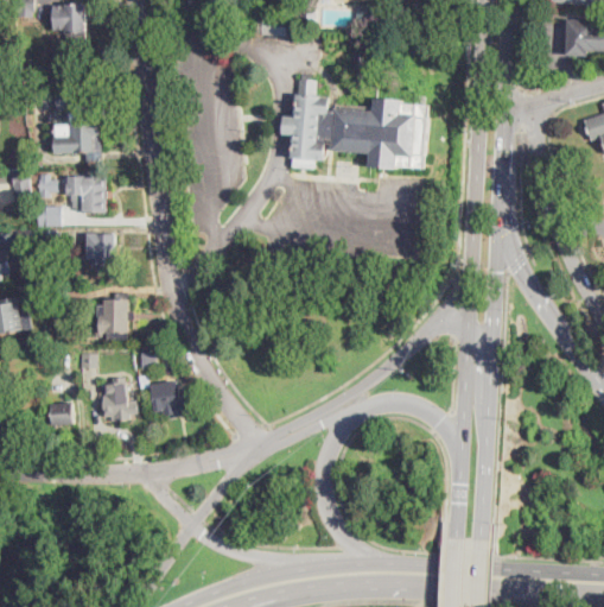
[(10,0),(10,11),(0,11),(0,0),(10,0)]
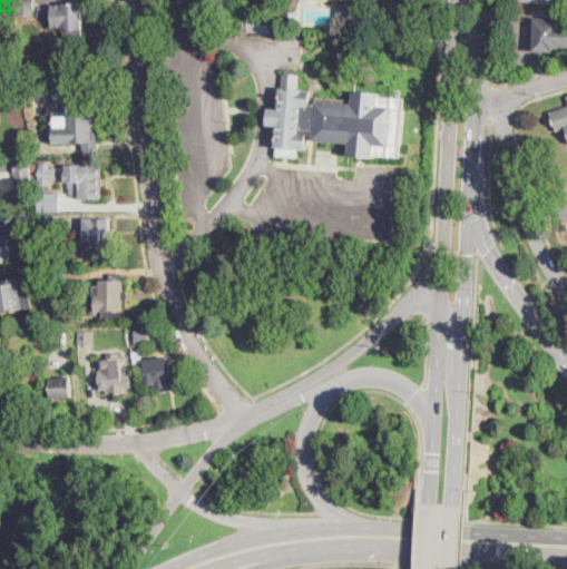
[(15,9),(15,0),(30,0),(30,3),(25,3),(26,8),(15,9)]
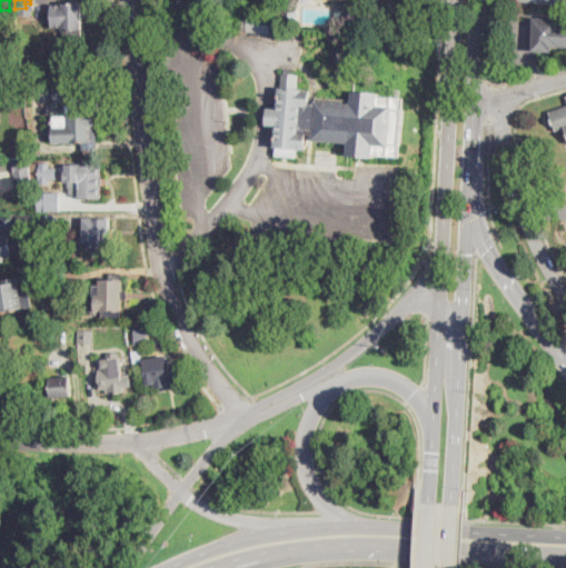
[(79,39),(61,39),(61,29),(50,29),(49,3),(78,3),(79,39)]
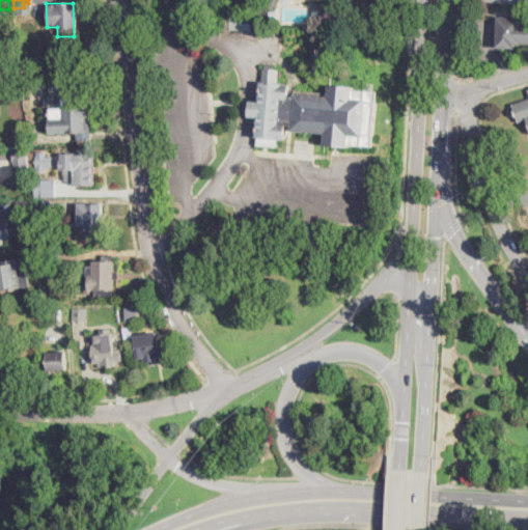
[(275,26),(262,26),(262,4),(276,5),(275,26)]
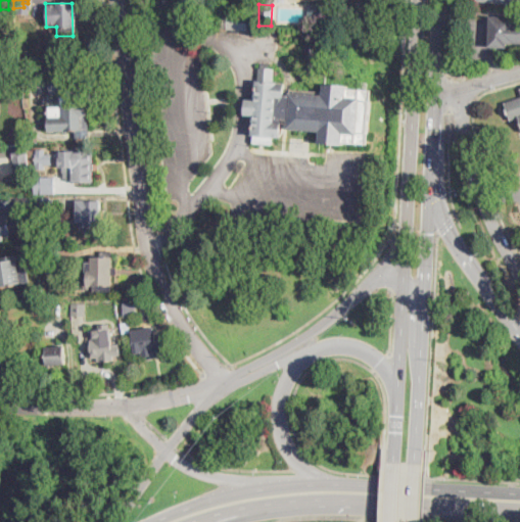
[(321,21),(318,21),(318,29),(308,29),(308,21),(305,21),(305,5),(322,6),(321,21)]
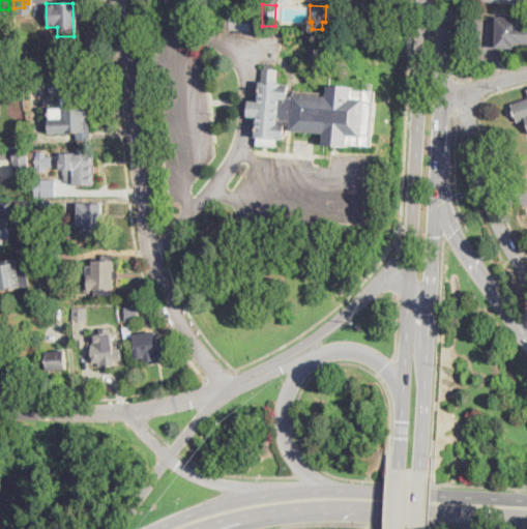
[(526,12),(526,46),(513,46),(513,50),(493,49),(494,18),(520,19),(520,12),(526,12)]
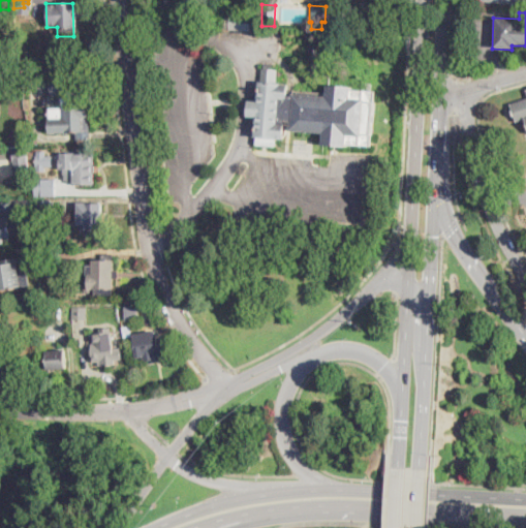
[(0,47),(11,47),(12,63),(0,63),(0,47)]
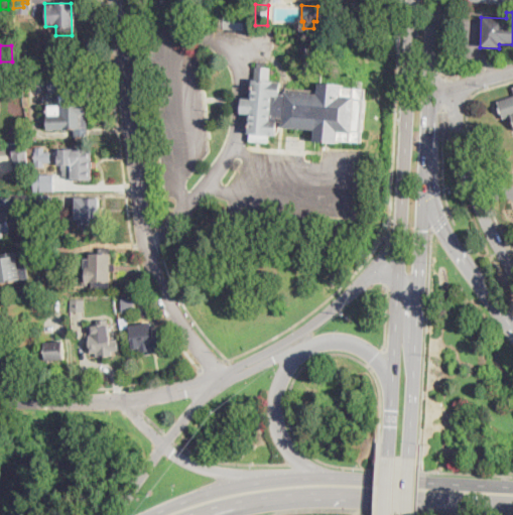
[(284,95),(282,84),(270,80),(268,66),(256,68),(245,99),(241,99),(239,106),(240,112),(245,114),(249,143),(266,140),(268,136),(277,135),(279,131),(312,127),(314,143),(337,140),(340,133),(350,132),(351,142),(359,141),(366,121),(367,121),(362,88),(354,90),(354,94),(344,95),(342,82),(318,86),(316,90),(284,95)]
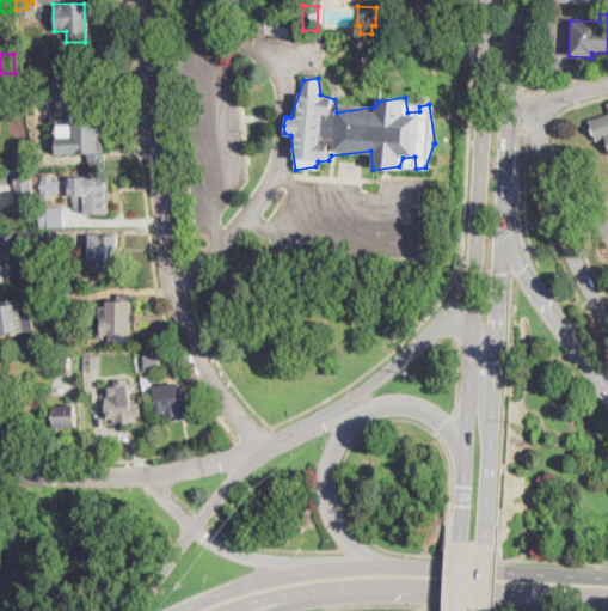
[(83,90),(84,123),(102,122),(102,163),(85,164),(85,156),(53,156),(53,126),(68,126),(67,114),(55,114),(54,90),(83,90)]
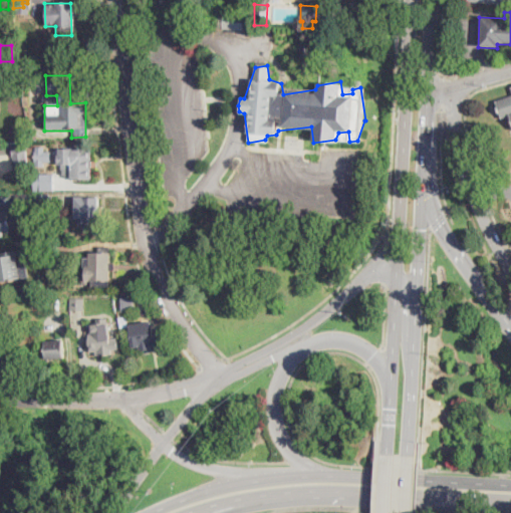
[(510,125),(508,116),(499,119),(493,101),(510,95),(508,88),(510,87),(510,125)]
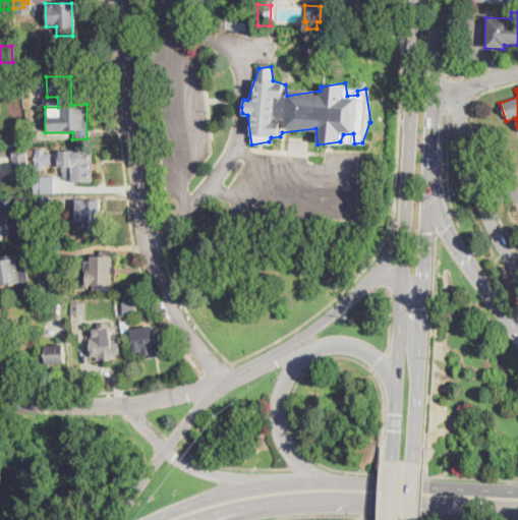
[(23,140),(10,141),(9,124),(22,124),(23,140)]
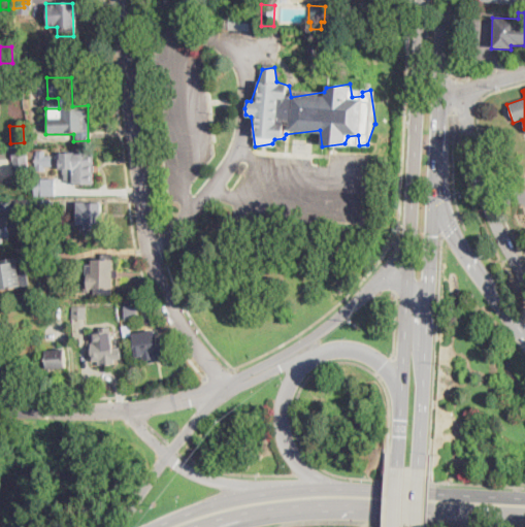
[(28,173),(13,175),(11,153),(25,151),(28,173)]
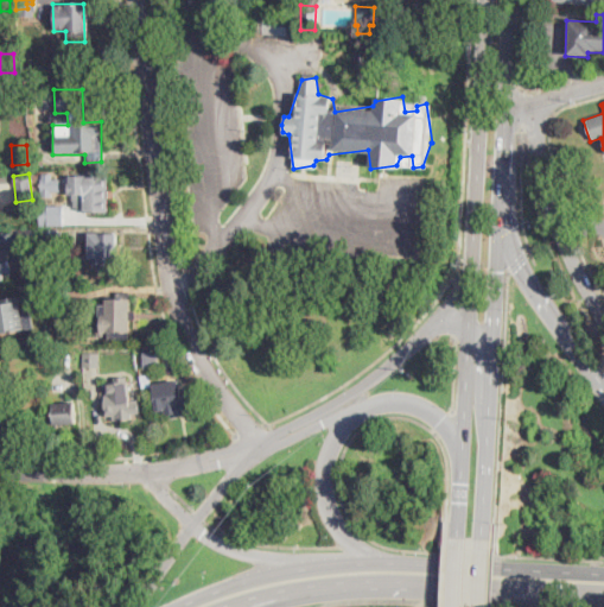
[(49,174),(49,179),(57,179),(58,191),(49,191),(49,197),(39,197),(39,174),(49,174)]
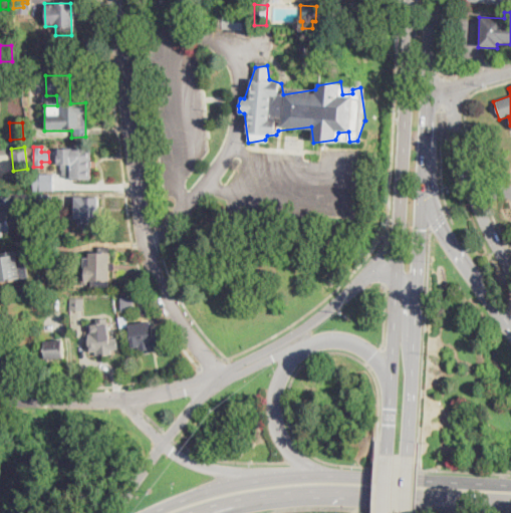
[(89,149),(89,180),(69,181),(69,166),(63,166),(63,159),(61,159),(61,150),(89,149)]
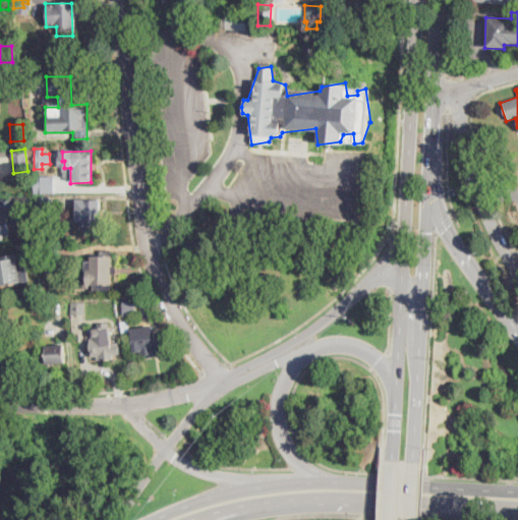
[(36,194),(36,183),(52,183),(52,194),(36,194)]
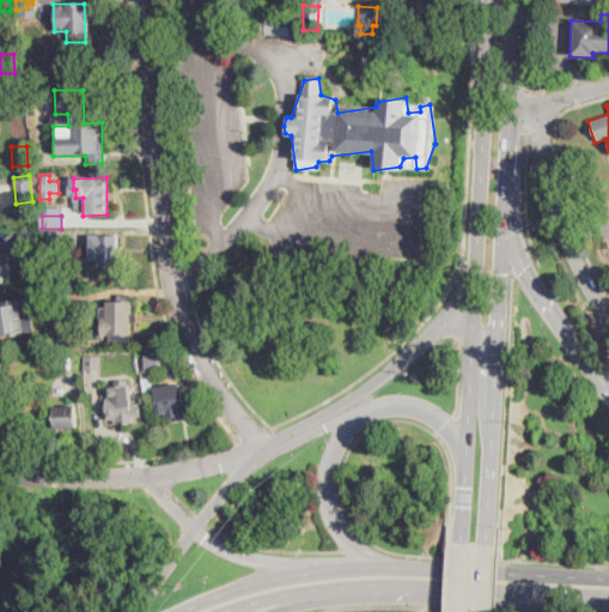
[(35,247),(19,250),(16,234),(31,230),(35,247)]
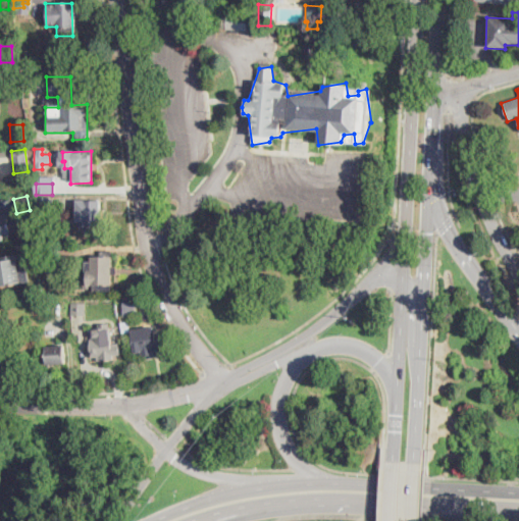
[(49,214),(37,215),(36,200),(47,199),(49,214)]
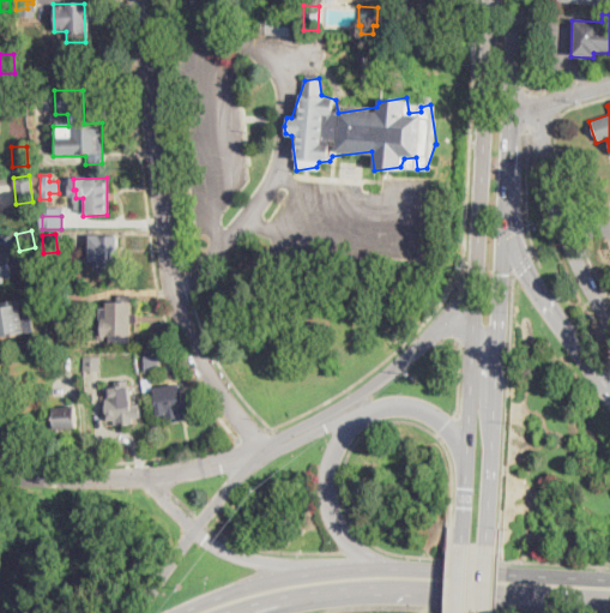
[(118,266),(115,266),(115,274),(98,275),(98,262),(88,262),(86,236),(116,236),(118,266)]
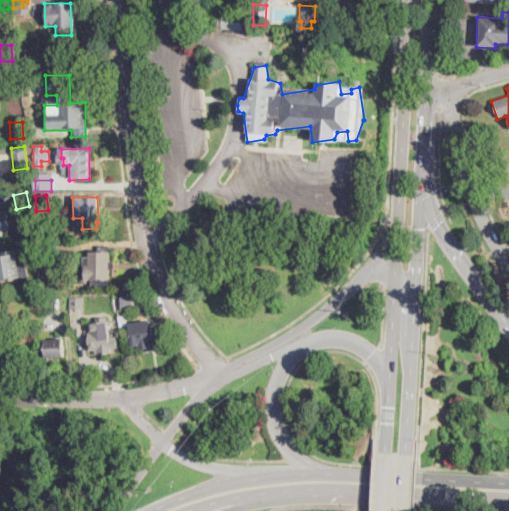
[(0,212),(7,211),(11,231),(1,233),(2,237),(0,237),(0,212)]
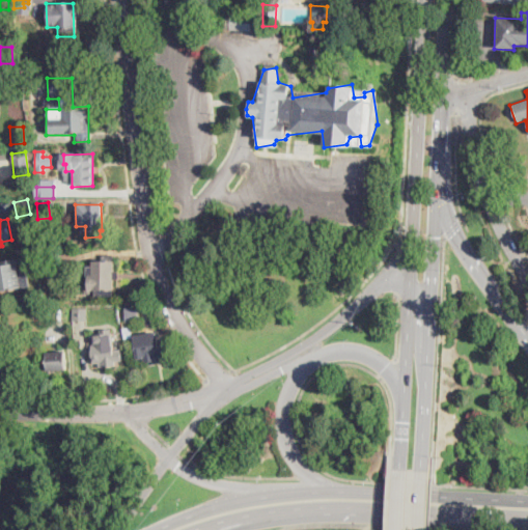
[(58,277),(45,277),(45,258),(58,258),(58,277)]
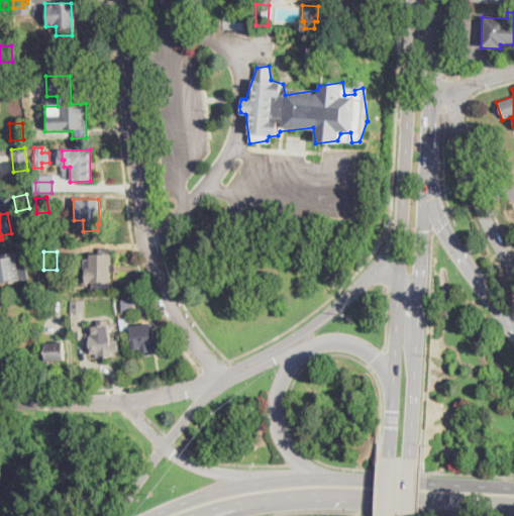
[(108,254),(108,290),(91,289),(91,284),(83,284),(84,261),(89,261),(89,253),(108,254)]
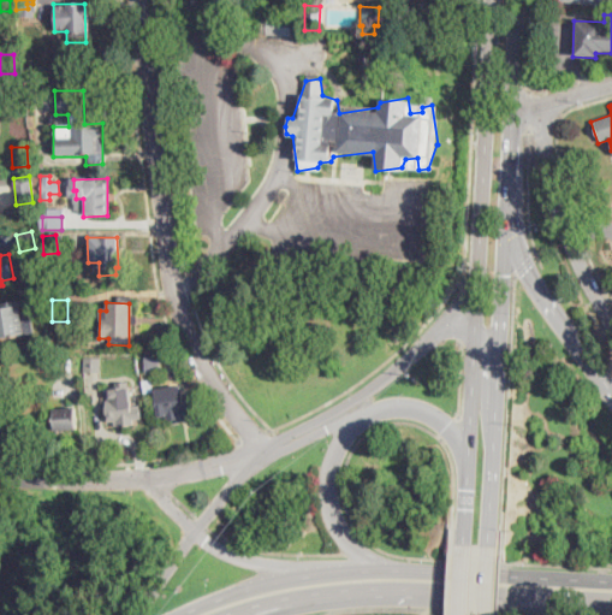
[(24,335),(0,338),(0,309),(18,307),(24,335)]
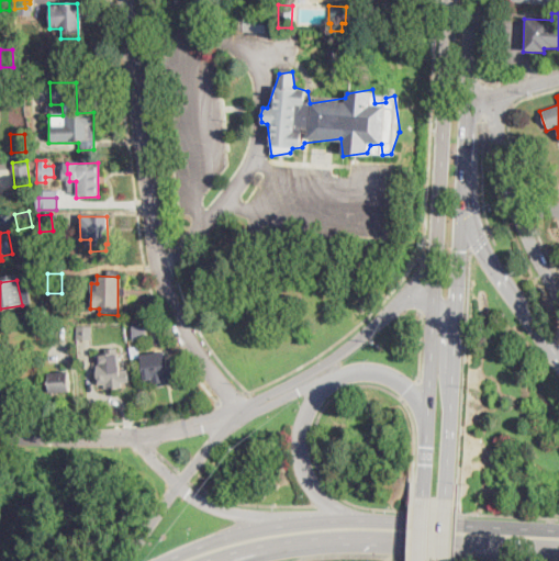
[(75,341),(74,327),(89,326),(90,340),(75,341)]
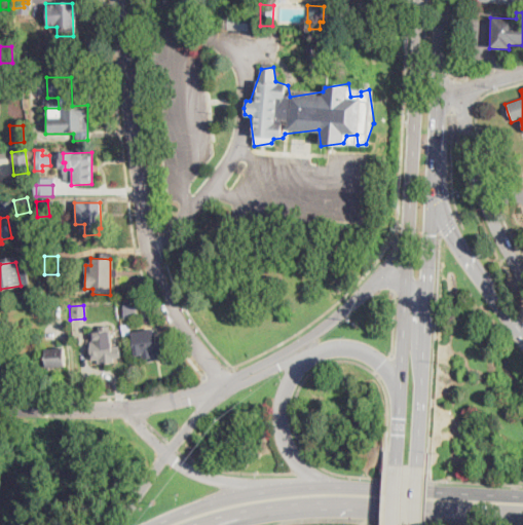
[(121,320),(121,305),(135,305),(135,320),(121,320)]
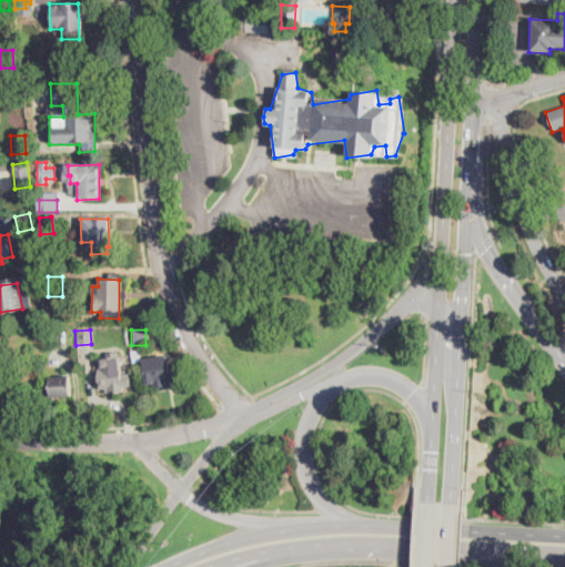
[(139,361),(131,362),(130,351),(138,350),(139,361)]
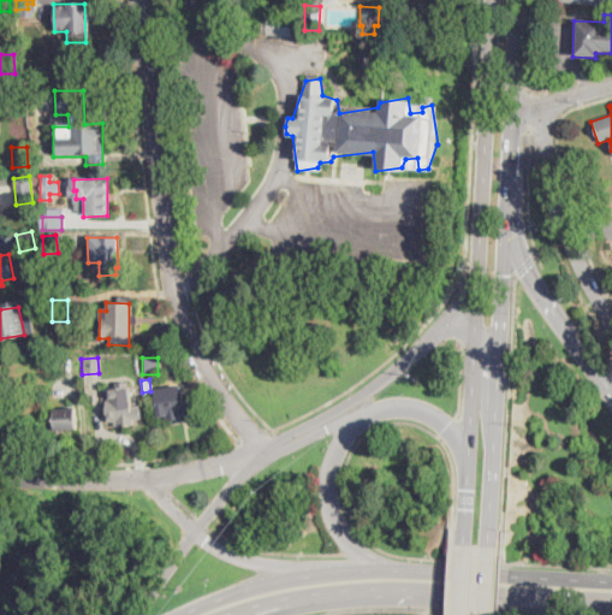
[(182,386),(183,400),(195,397),(198,418),(166,423),(165,417),(155,418),(152,390),(182,386)]
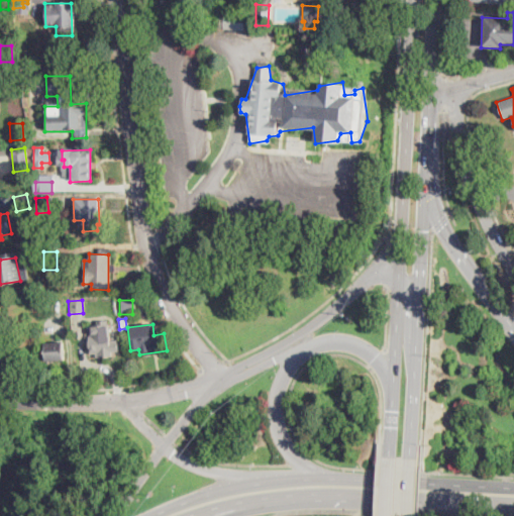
[(106,325),(108,342),(116,341),(118,352),(110,353),(111,356),(95,358),(94,354),(88,354),(87,339),(90,338),(89,327),(106,325)]
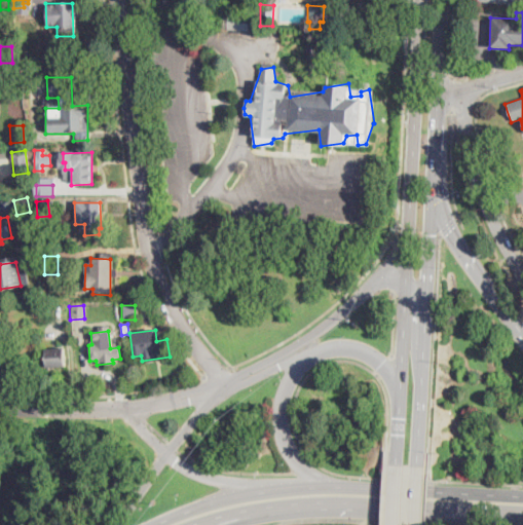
[(65,366),(39,367),(39,357),(44,357),(43,349),(64,348),(65,366)]
